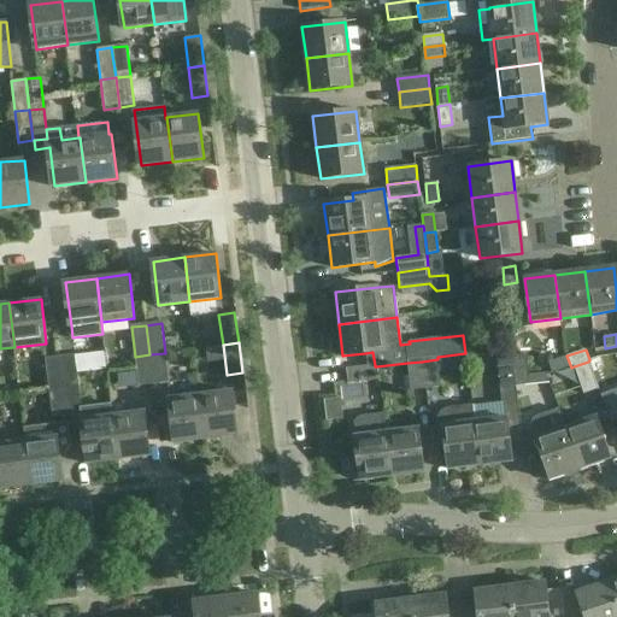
[(165,353),(150,354),(153,385),(169,383),(165,353)]
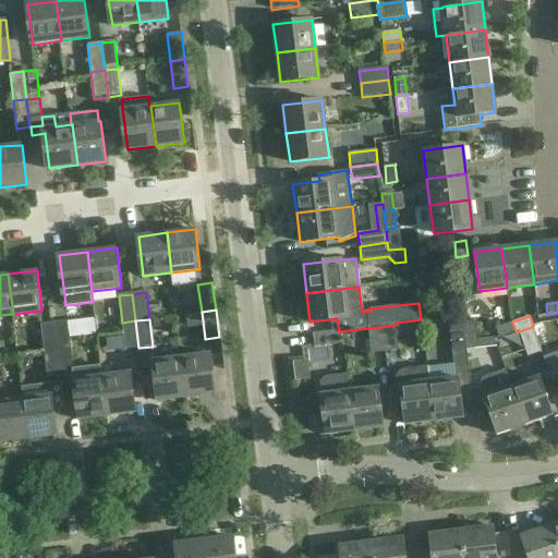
[(138,348),(135,320),(122,323),(125,350),(138,348)]
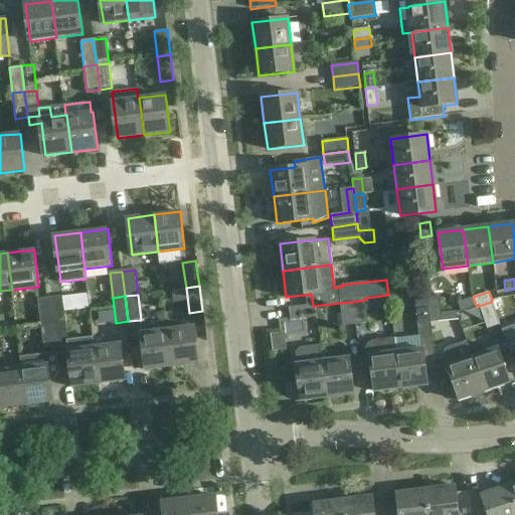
[(440,296),(426,298),(430,323),(442,321),(458,320),(455,312),(441,313),(440,296)]
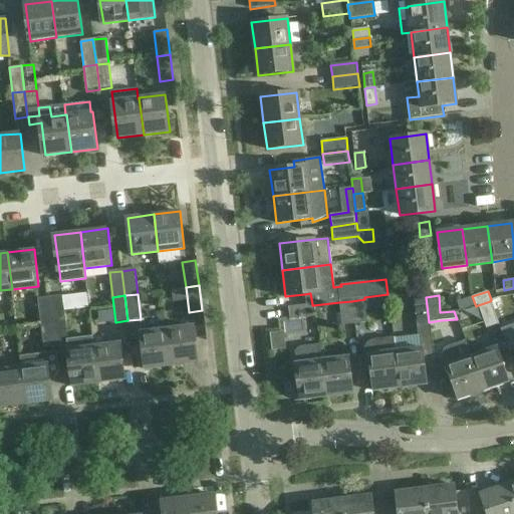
[(50,297),(52,319),(65,318),(62,296),(50,297)]
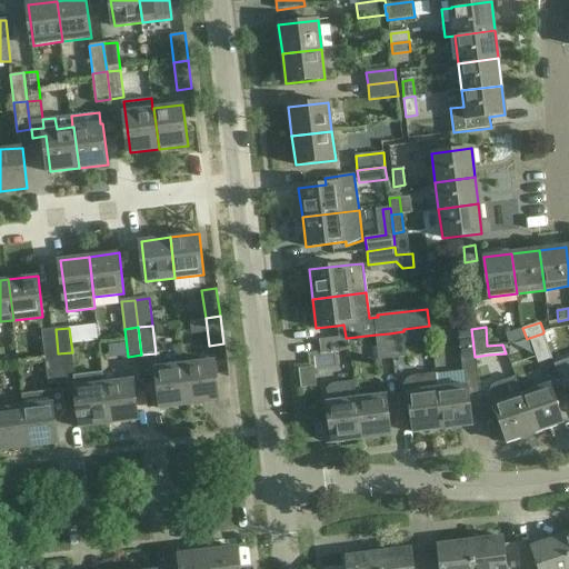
[(527,339),(522,328),(506,335),(509,345),(527,339)]
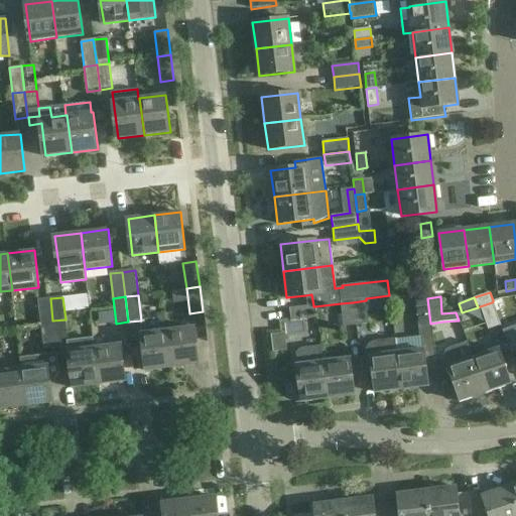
[(493,301),(492,302),(500,326),(512,321),(504,297),(493,300),(493,301)]
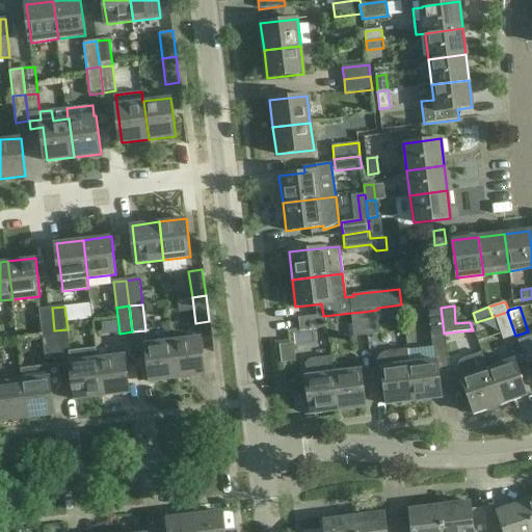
[(42,333),(54,330),(52,308),(38,310),(42,333)]
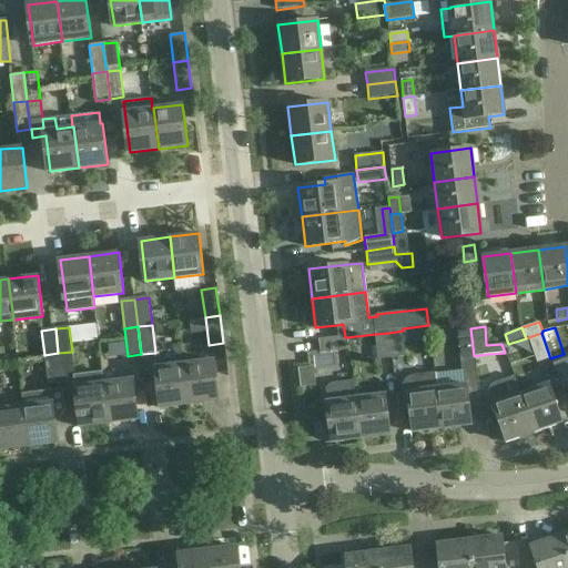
[(474,356),(470,328),(457,330),(459,357),(474,356)]
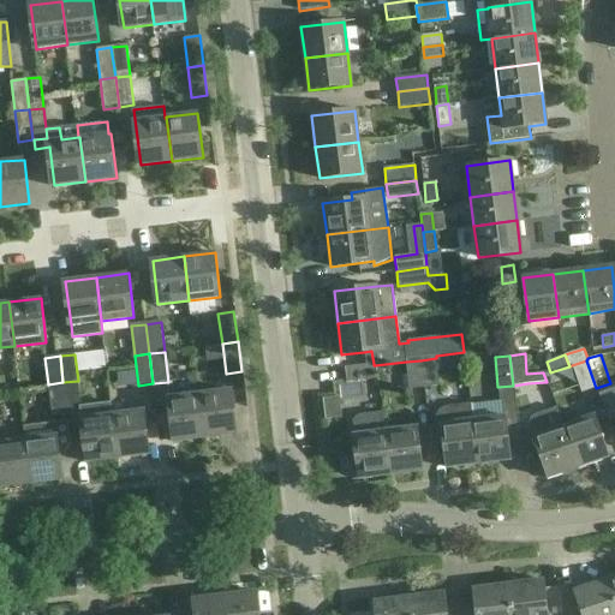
[(436,358),(421,360),(424,388),(440,387),(436,358)]
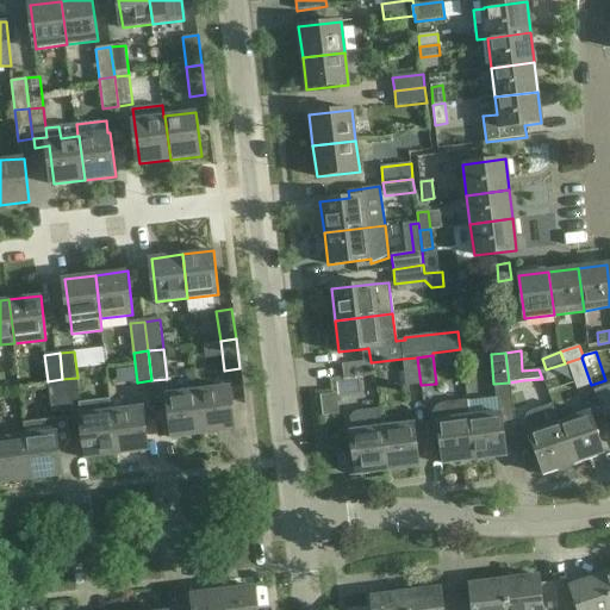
[(421,385),(417,358),(403,359),(406,387),(421,385)]
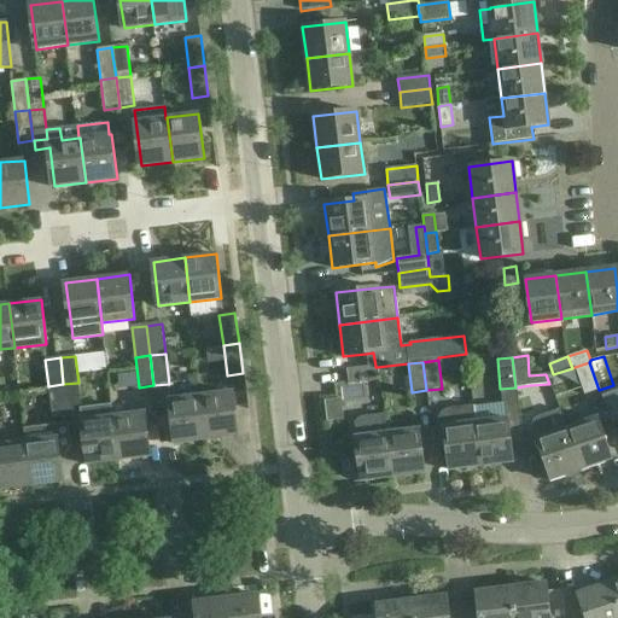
[(599,390),(589,362),(575,367),(584,395),(599,390)]
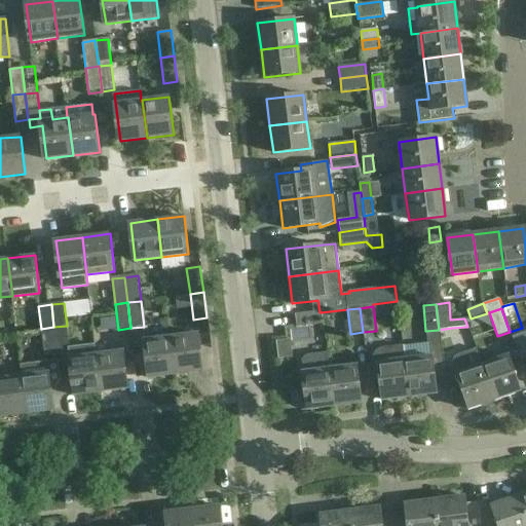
[(312,311),(294,313),(296,327),(322,324),(321,312),(320,312),(320,311),(312,311)]
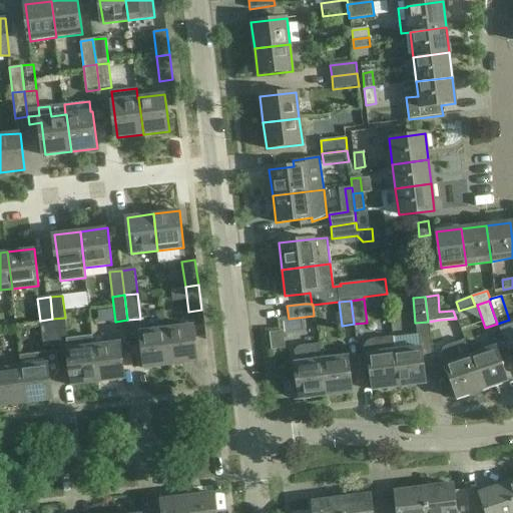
[(65,318),(52,319),(56,346),(68,345),(73,385),(99,382),(94,346),(92,346),(91,337),(67,340),(65,318)]
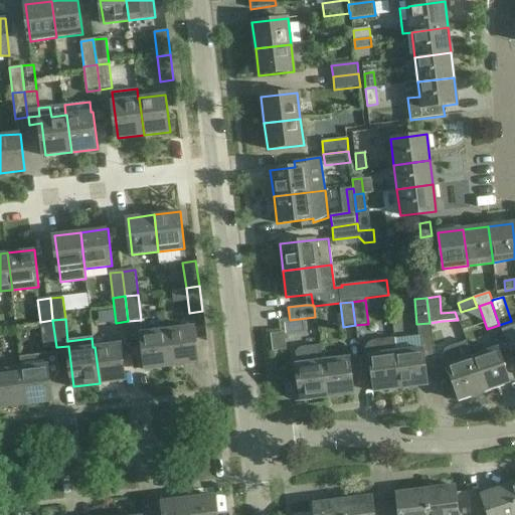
[(56,347),(52,320),(40,322),(43,349),(56,347)]
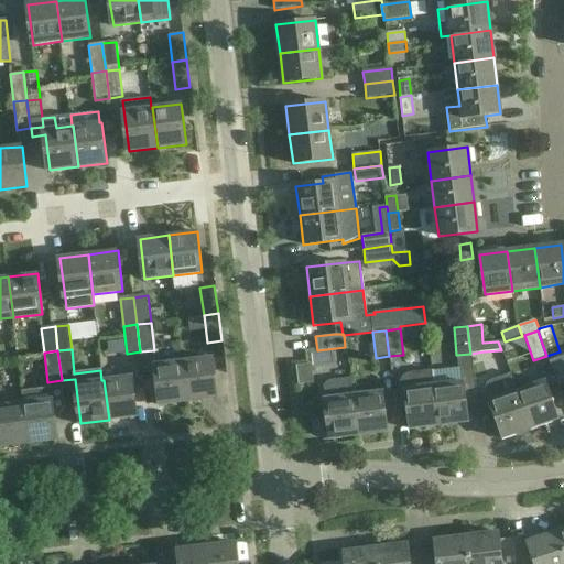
[(214,357),(184,360),(190,401),(218,398),(214,357)]
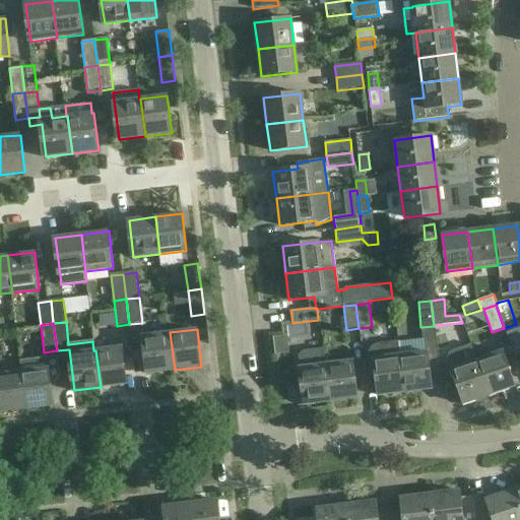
[(147,373),(175,370),(170,332),(143,335),(147,373)]
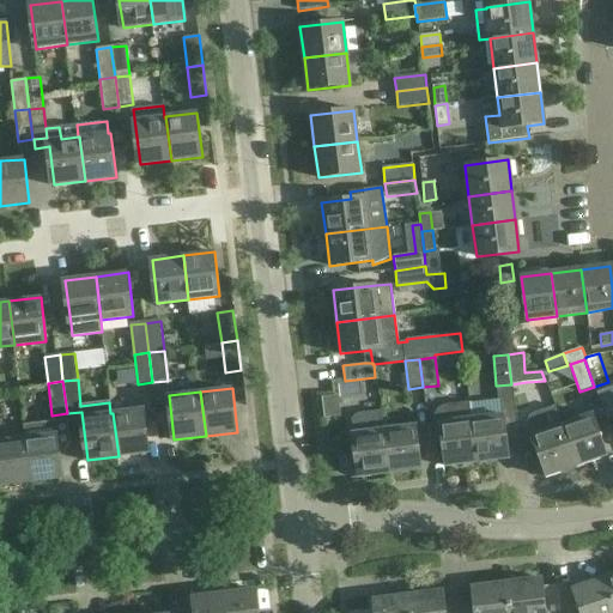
[(444,467),(475,463),(469,419),(471,419),(469,402),(450,405),(445,406),(442,407),(437,411),(436,414),(434,418),(434,423),(436,438),(441,438),(444,467)]
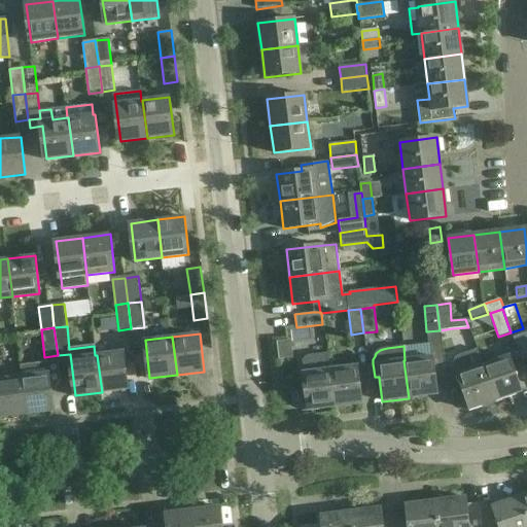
[(482,365),(485,365),(479,348),(462,354),(459,355),(457,356),(455,358),(455,359),(454,361),(454,362),(454,364),(458,375),(456,375),(468,411),(495,402),(482,365)]
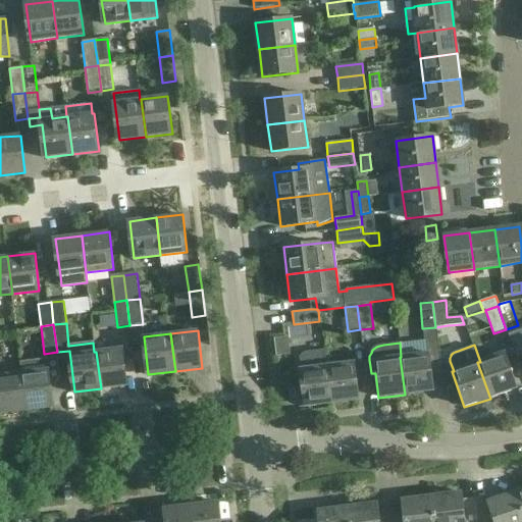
[(123,348),(96,352),(101,388),(127,385),(123,348)]
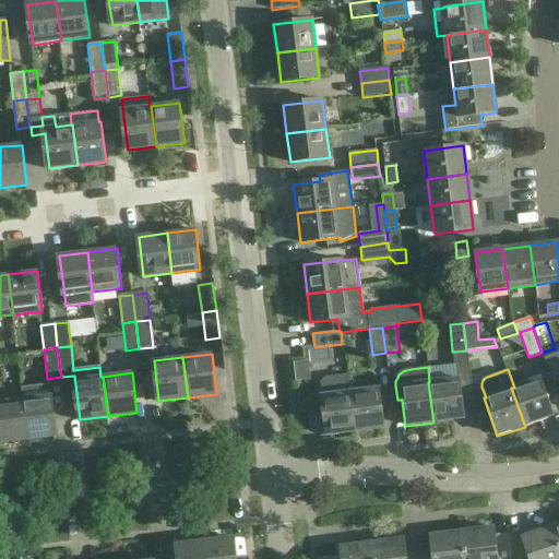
[(322,380),(321,383),(322,394),(321,394),(325,435),(354,432),(349,391),(352,391),(349,375),(326,378),(322,380)]
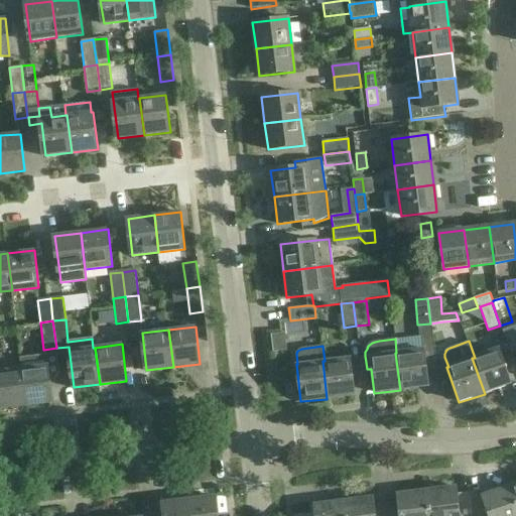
[(423,350),(396,353),(395,353),(400,390),(427,387),(423,350)]
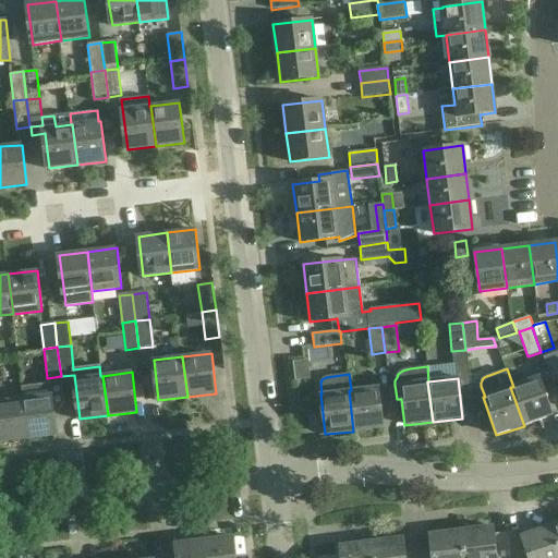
[(537,378),(513,387),(510,387),(524,426),(552,416),(537,378)]
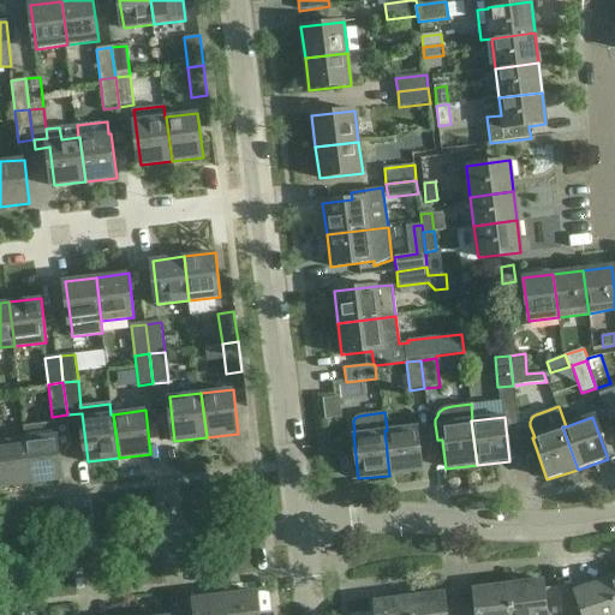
[(384,430),(389,476),(421,472),(416,428),(387,430),(384,430)]
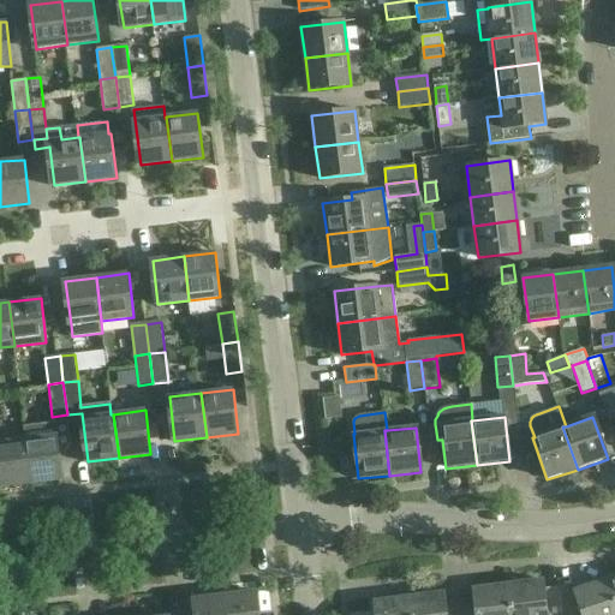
[(25,440),(31,483),(63,479),(58,435),(25,440)]
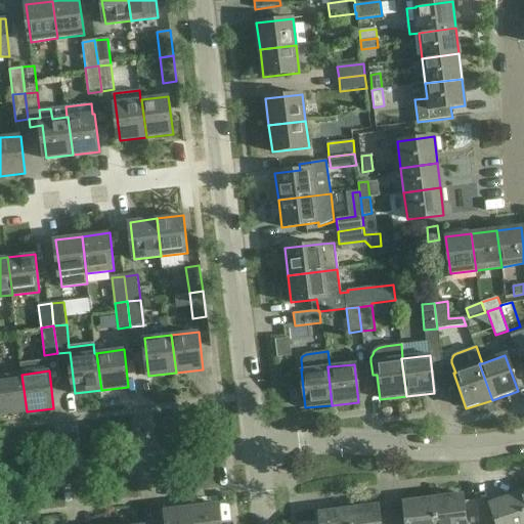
[(0,415),(27,411),(22,375),(0,377),(0,415)]
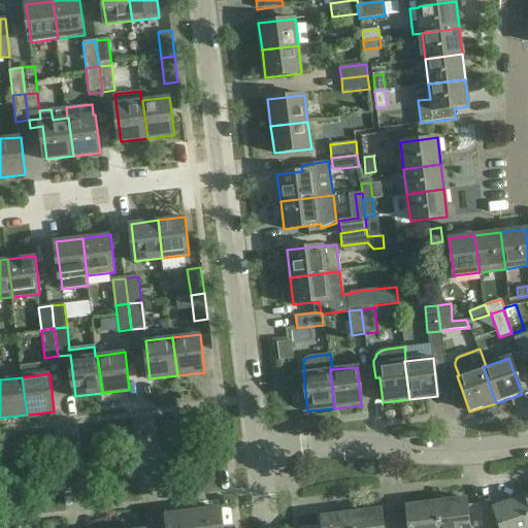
[(495,507),(482,509),(483,527),(527,527),(527,516),(522,498),(504,504),(495,507)]
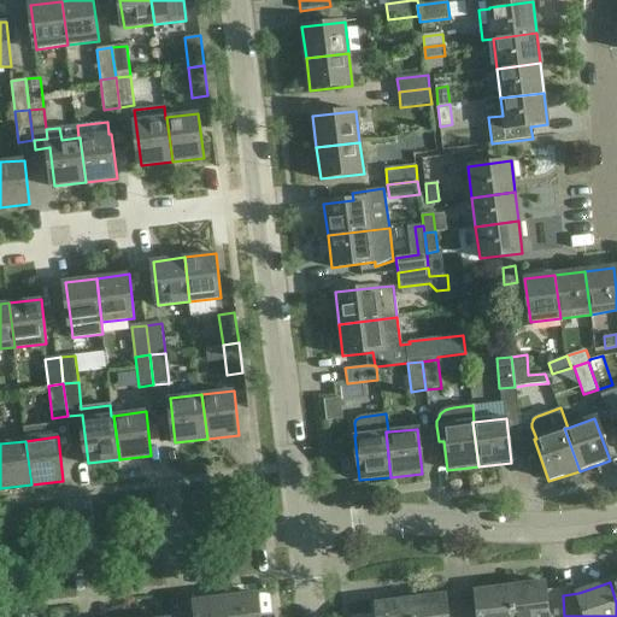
[(547,583),(511,587),(513,616),(564,616),(563,595),(548,597),(548,592),(547,583)]
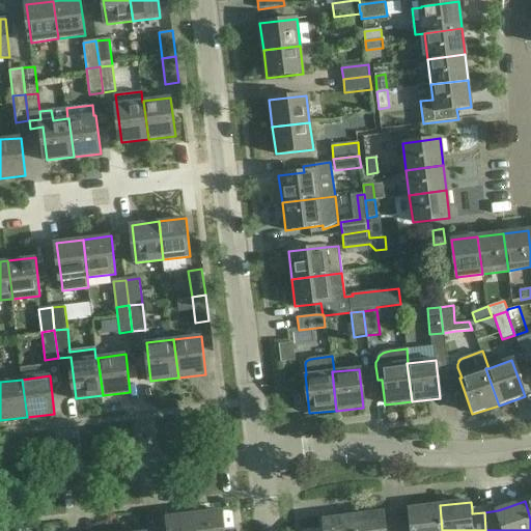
[(411,523),(398,525),(398,530),(442,530),(440,505),(410,509),(411,516),(411,523)]
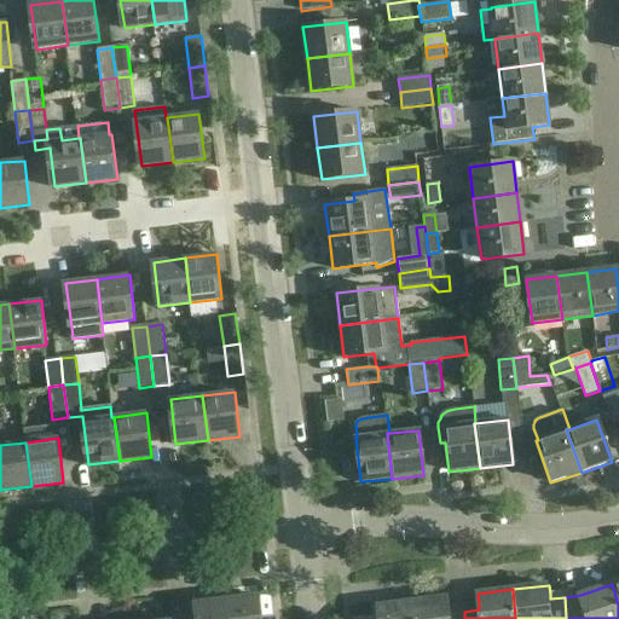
[(260,618),(258,596),(226,600),(227,618),(260,618)]
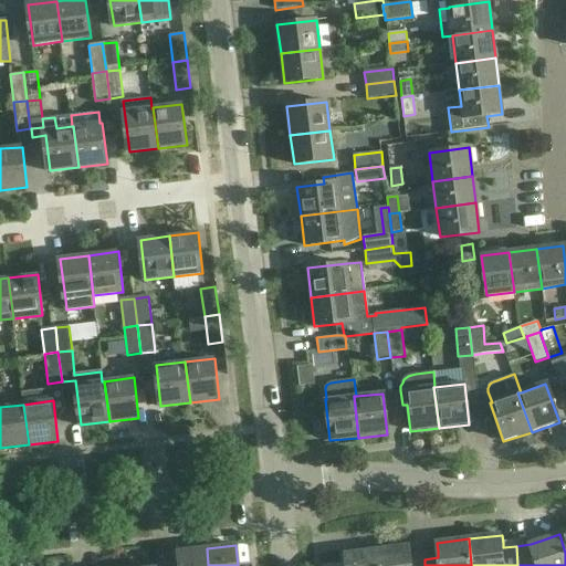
[(410,545),(378,549),(379,565),(425,565),(425,559),(411,561),(411,553),(410,545)]
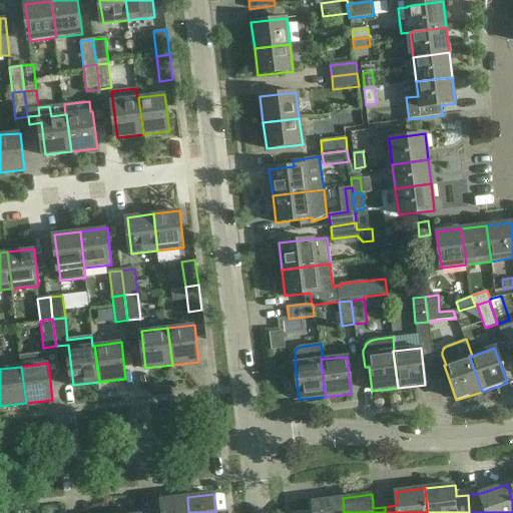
[(188,512),(187,497),(160,500),(162,512),(188,512)]
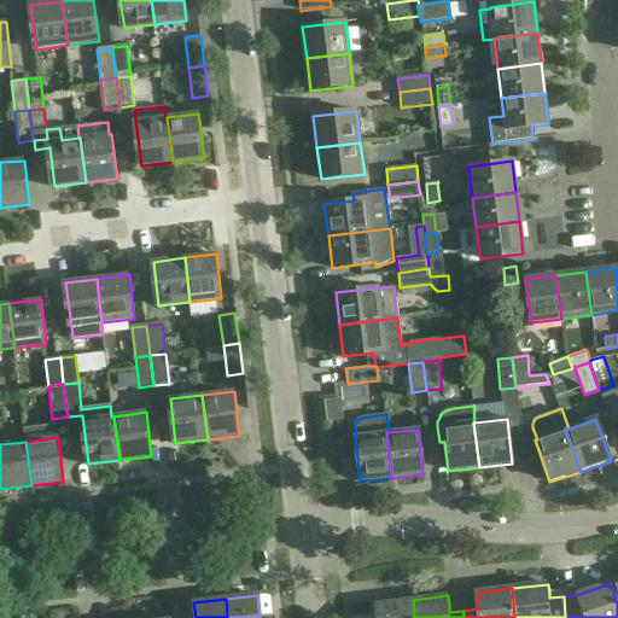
[(414,617),(413,600),(375,604),(377,617),(414,617)]
